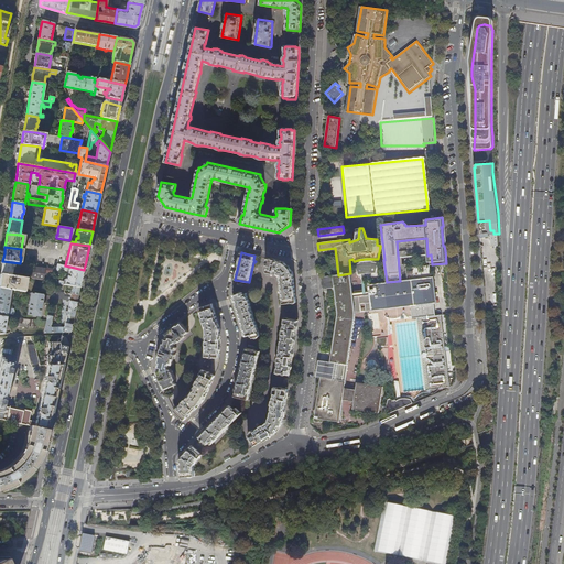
[(286,304),(286,306),(291,306),(291,303),(296,303),(295,292),(293,272),(284,262),(270,259),(268,259),(267,258),(266,266),(266,267),(268,267),(267,272),(278,275),(280,278),(283,304),(286,304)]
